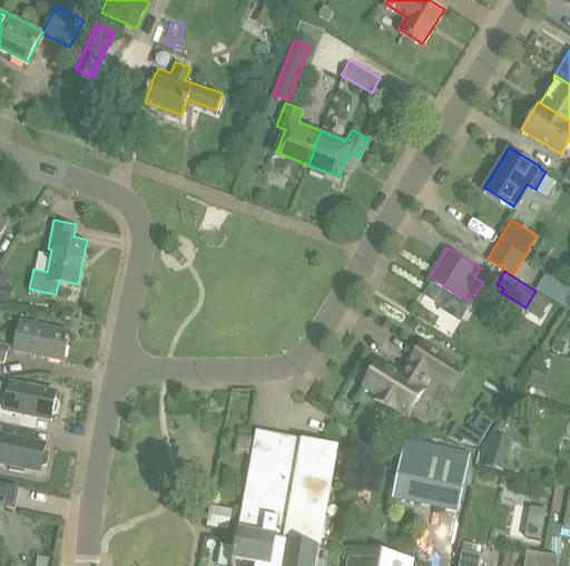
[(0,282),(0,299),(10,302),(13,285),(0,282)]
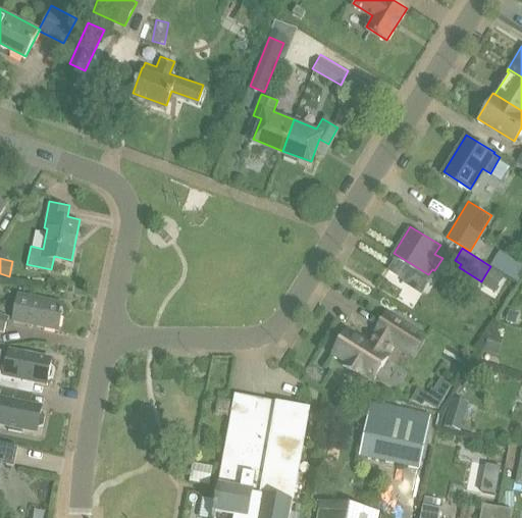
[(12,319),(58,328),(61,311),(62,312),(63,309),(62,308),(63,301),(19,292),(12,319)]
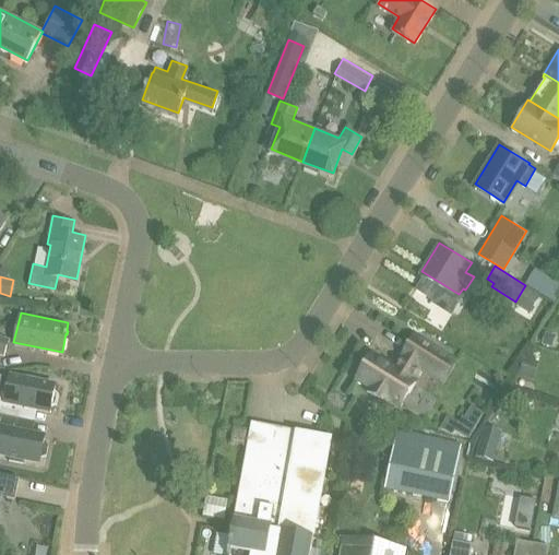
[(556,331),(546,328),(542,340),(551,343),(556,331)]
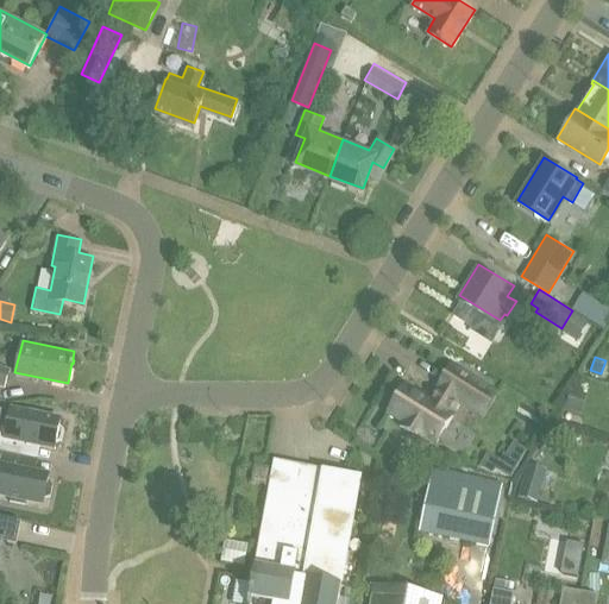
[(427,432),(438,439),(454,411),(452,410),(458,402),(483,417),(500,390),(453,362),(431,397),(407,382),(390,408),(405,417),(402,422),(425,436),(427,432)]
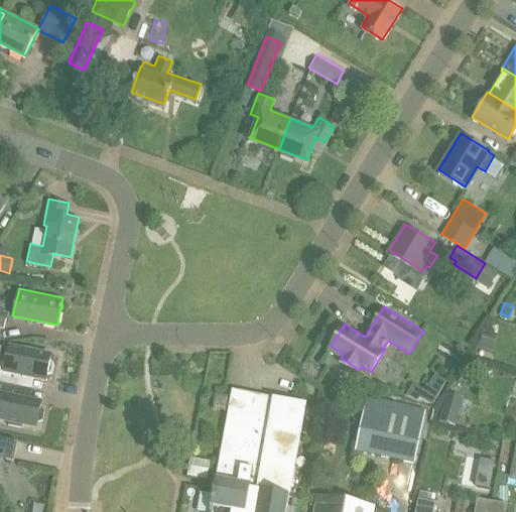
[(489,346),(494,332),(485,329),(480,342),(489,346)]
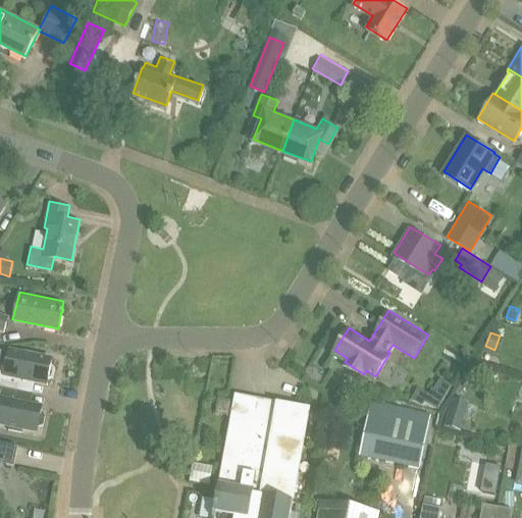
[(0,384),(20,390),(23,378),(47,382),(48,378),(53,376),(54,367),(51,362),(52,358),(9,350),(6,365),(0,364),(0,384)]
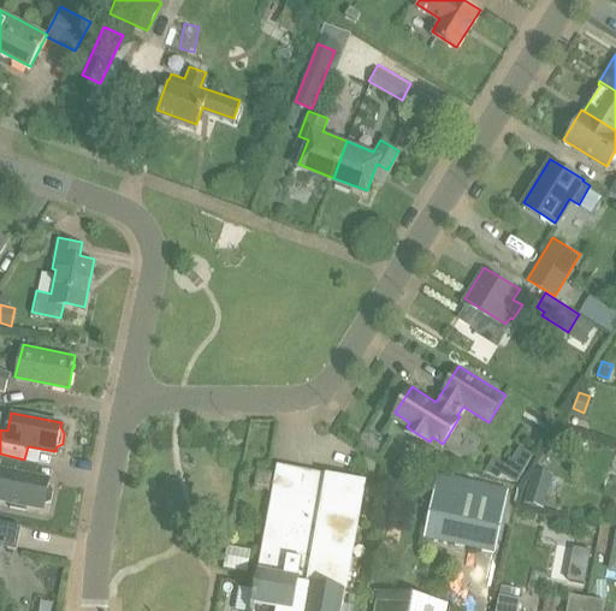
[(519,445),(503,473),(516,481),(532,452),(519,445)]
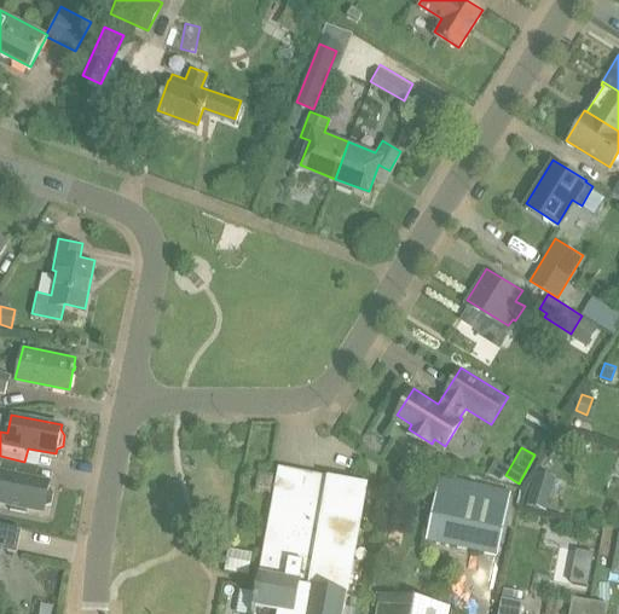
[(0,500),(44,510),(45,504),(52,502),(55,491),(48,486),(50,481),(22,475),(24,462),(0,456),(0,500)]
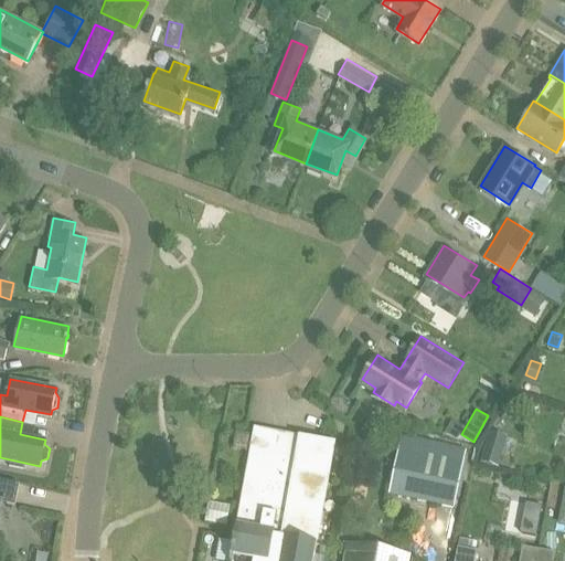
[(481,459),(499,465),(508,433),(489,429),(481,459)]
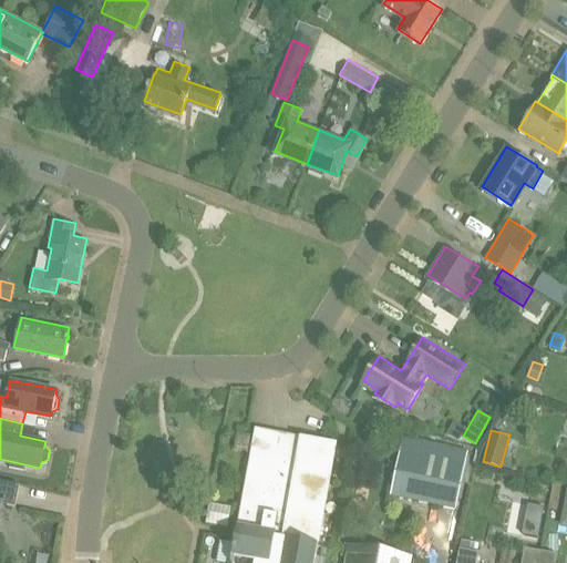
[(390,493),(456,508),(465,464),(468,449),(403,434),(390,493)]
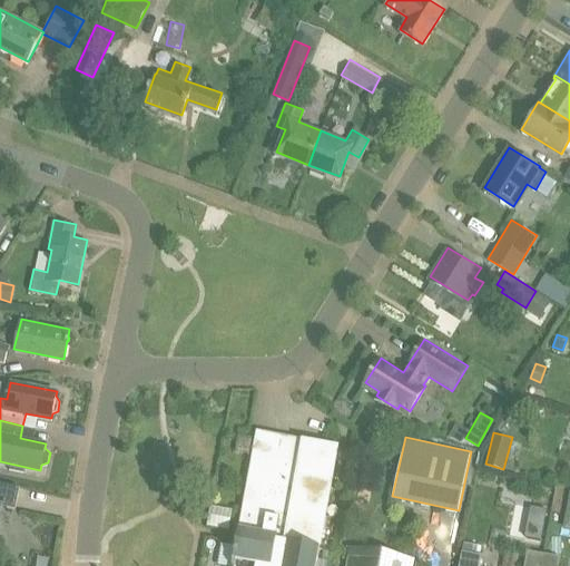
[(273,565),(315,565),(336,446),(305,440),(302,461),(293,460),(273,565)]
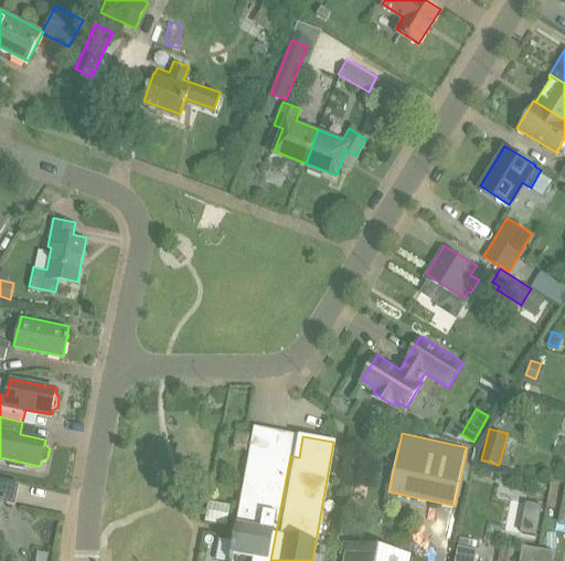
[(228,560),(270,560),(290,456),(249,448),(228,560)]
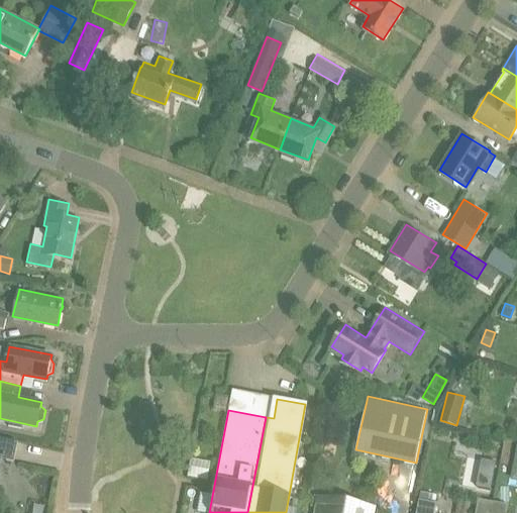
[(0,466),(2,457),(14,459),(17,440),(0,436),(0,466)]
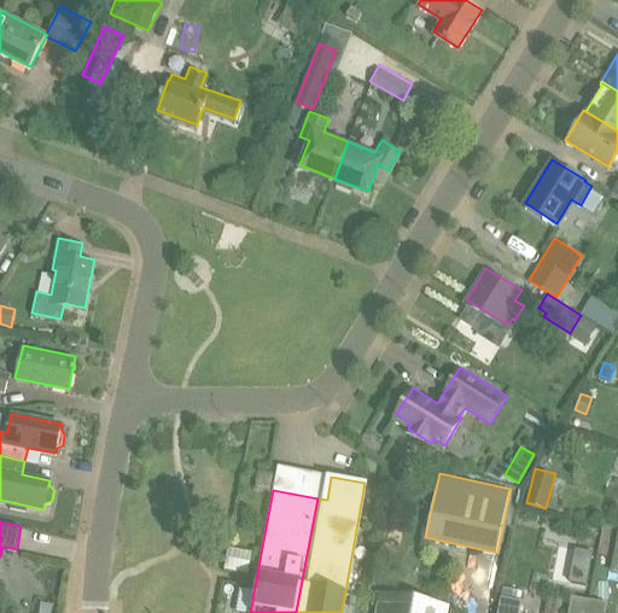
[(592,549),(573,546),(571,560),(589,564),(592,549)]
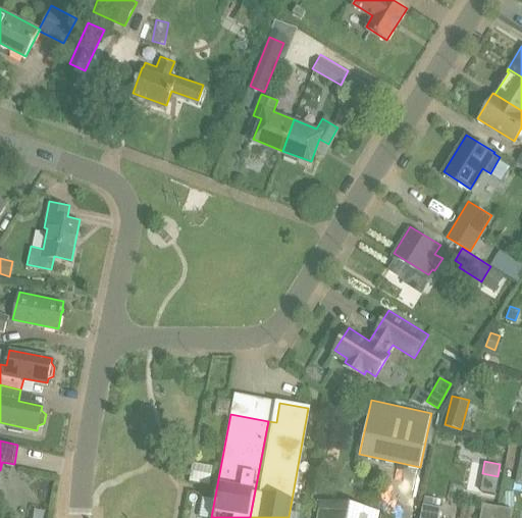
[(2,484),(21,483),(20,468),(2,468),(2,484)]
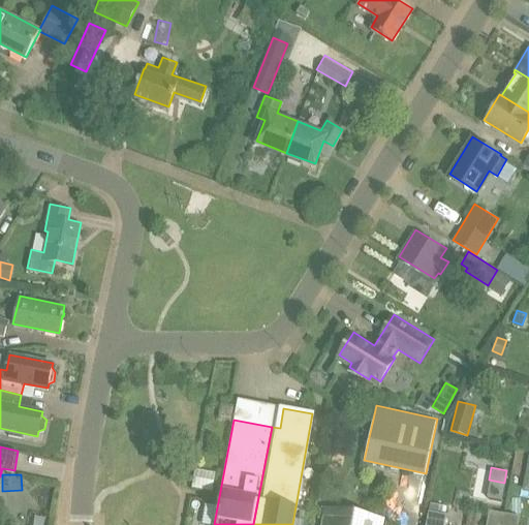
[(505,512),(502,524),(518,524),(520,514),(519,514),(523,495),(508,492),(505,512)]
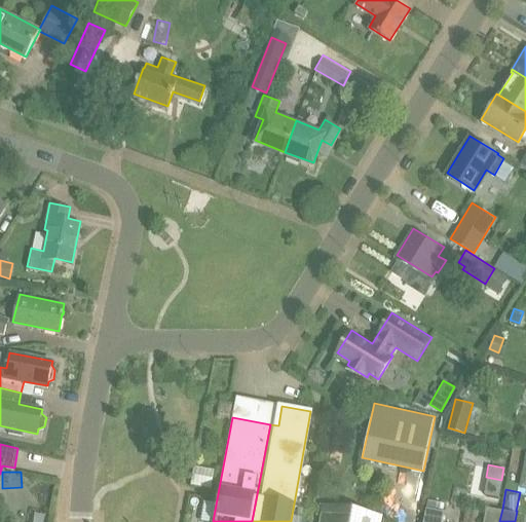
[(378,521),(381,513),(324,502),(320,521),(378,521)]
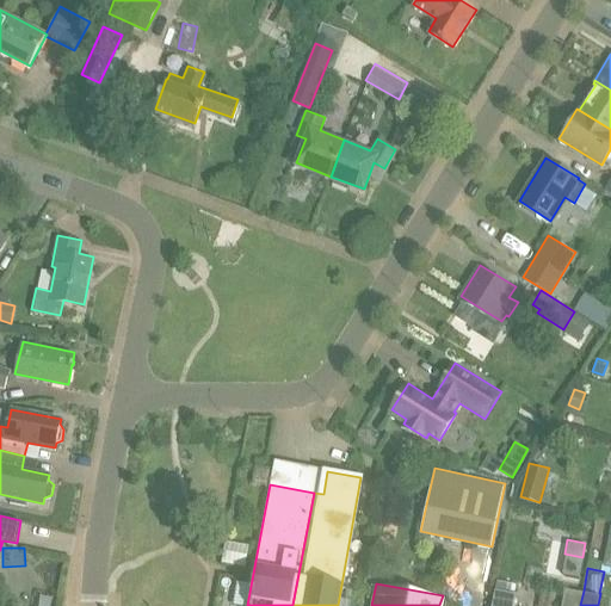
[(565,587),(561,605),(580,605),(584,591),(565,587)]
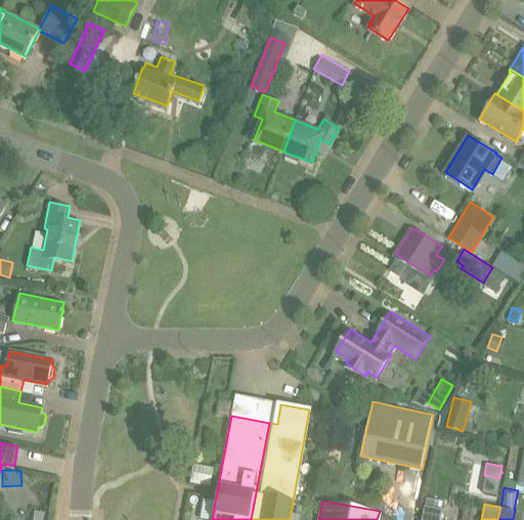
[(440,519),(442,509),(426,505),(422,519),(440,519)]
